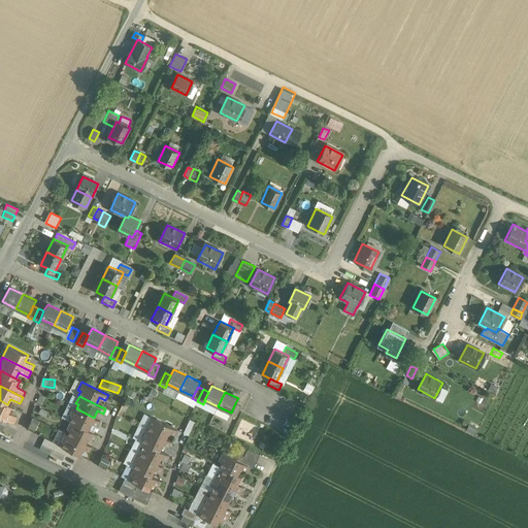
[(7,404),(0,400),(0,416),(7,421),(13,424),(17,418),(8,413),(11,406),(7,404)]
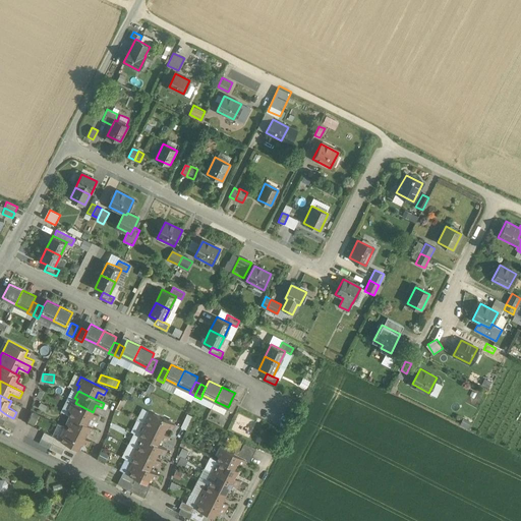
[(232,398),(228,407),(226,409),(233,412),(238,401),(232,398)]
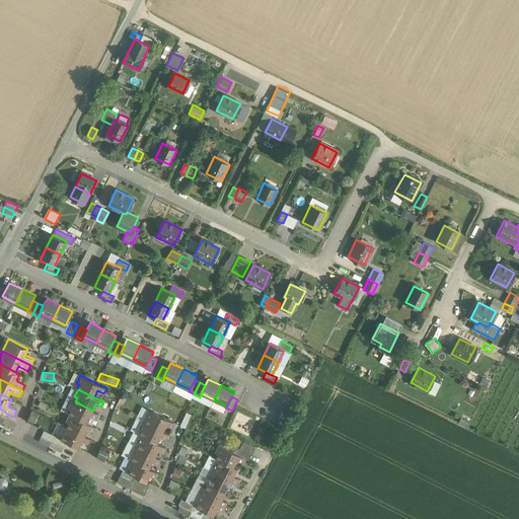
[(75,401),(72,400),(68,408),(71,410),(69,414),(70,415),(86,423),(89,416),(95,419),(98,414),(92,411),(75,401)]
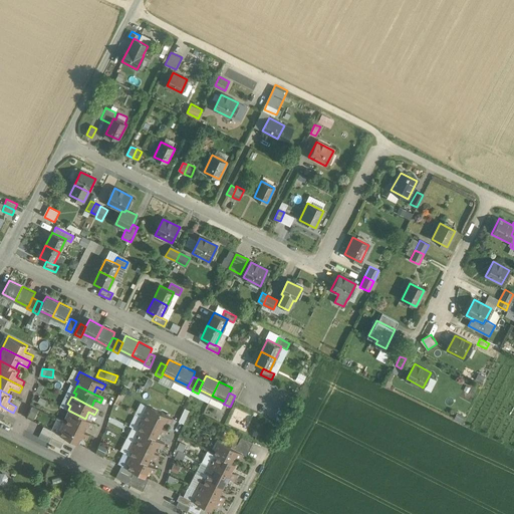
[(173,419),(147,406),(143,413),(146,415),(144,419),(161,427),(165,421),(170,423),(173,419)]
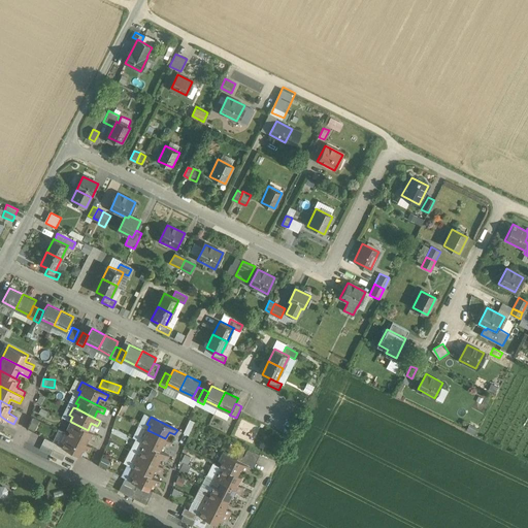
[(190,420),(184,432),(189,435),(196,423),(190,420)]
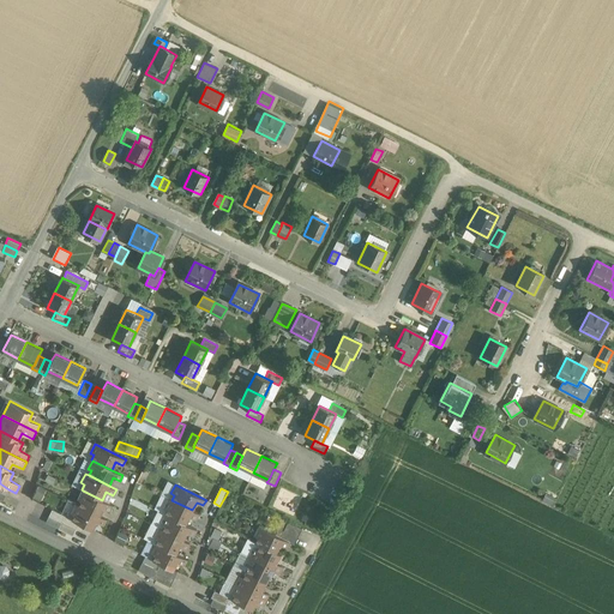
[(102,500),(83,491),(78,499),(82,500),(79,506),(100,516),(103,507),(110,511),(113,505),(102,500)]
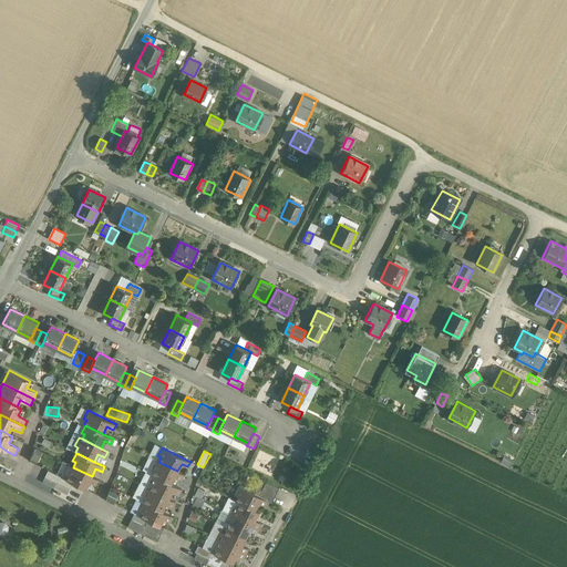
[(158,462),(155,460),(152,468),(154,470),(152,474),(153,475),(171,484),(175,476),(182,480),(184,474),(177,471),(158,462)]
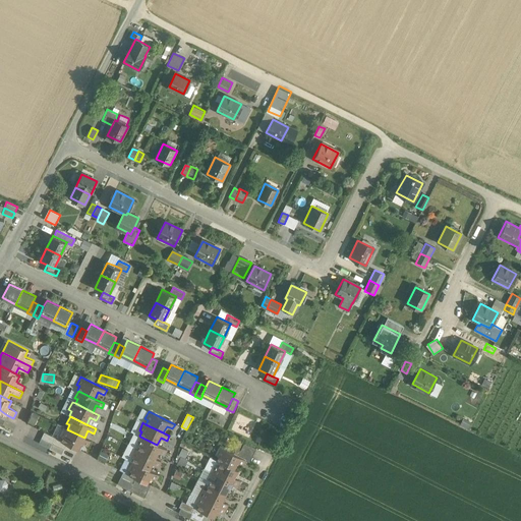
[(67,429),(64,427),(60,435),(63,437),(61,441),(67,444),(78,450),(81,443),(88,446),(90,441),(84,438),(67,429)]
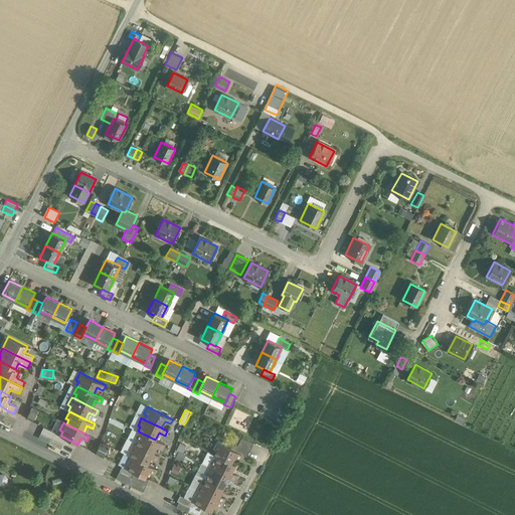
[(54,433),(43,427),(41,433),(51,439),(54,433)]
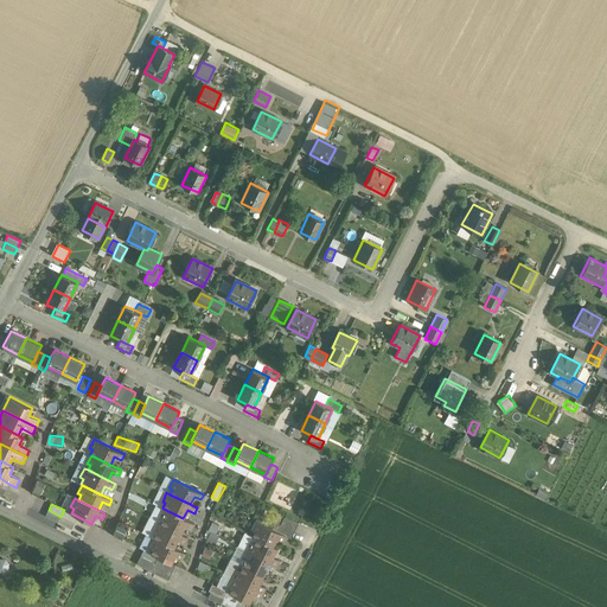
[(183,518),(164,509),(160,517),(163,518),(160,524),(180,534),(185,525),(192,529),(195,524),(183,518)]
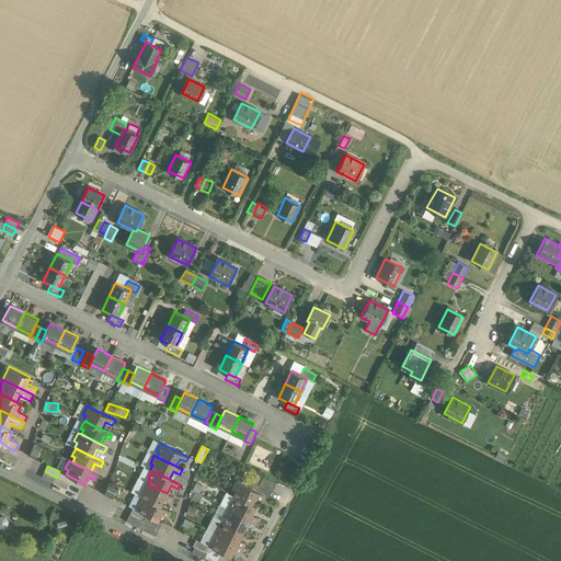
[(56,478),(45,471),(42,478),(54,483),(56,478)]
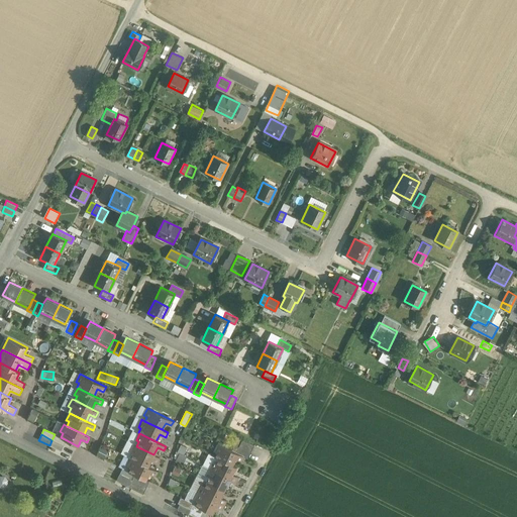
[(61,437),(55,434),(52,440),(64,446),(67,440),(61,437)]
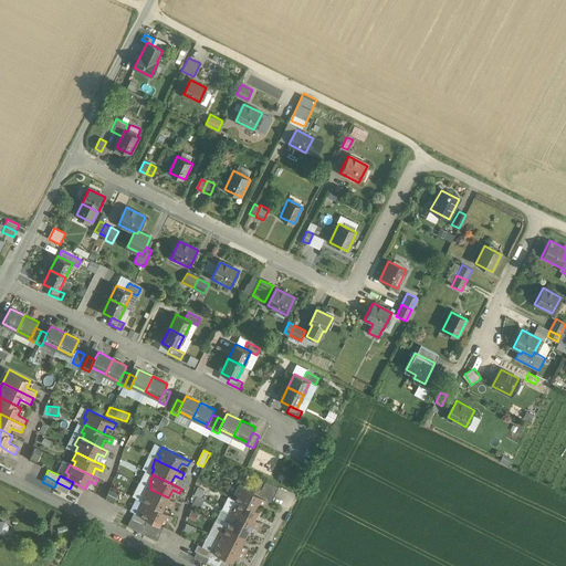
[(279,488),(265,481),(262,489),(261,490),(274,496),(279,488)]
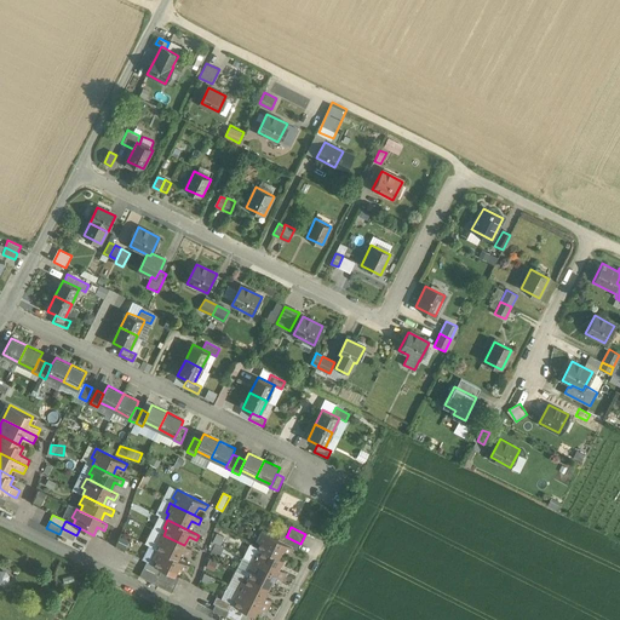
[(62,528),(59,534),(74,541),(76,535),(62,528)]
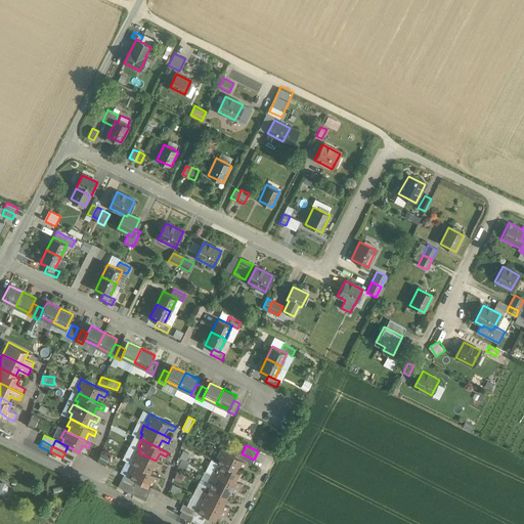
[(235,455),(221,449),(217,456),(220,457),(218,462),(221,464),(235,471),(238,464),(245,467),(247,463),(248,462),(235,455)]
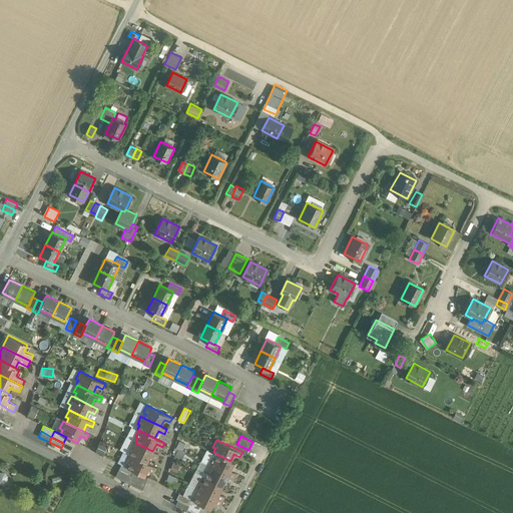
[(135,443),(132,441),(129,449),(131,450),(129,454),(130,455),(146,463),(150,456),(156,459),(158,454),(152,451),(135,443)]
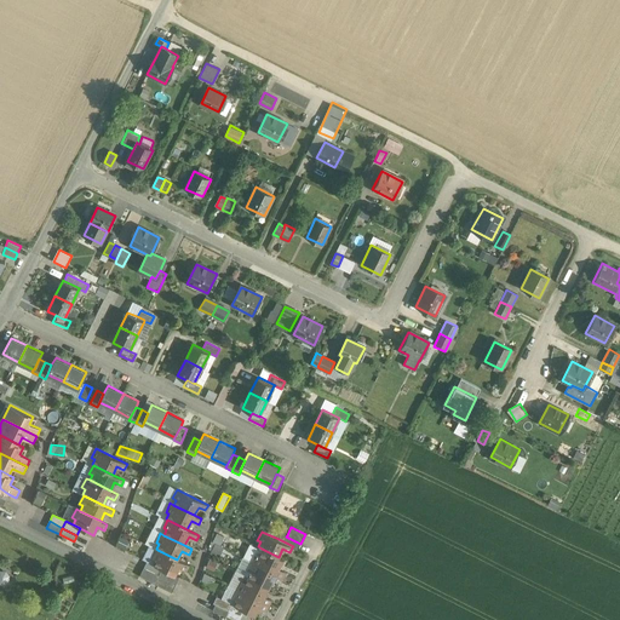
[(300,544),(286,537),(287,535),(281,533),(279,539),(293,546),(292,547),(297,550),(300,544)]
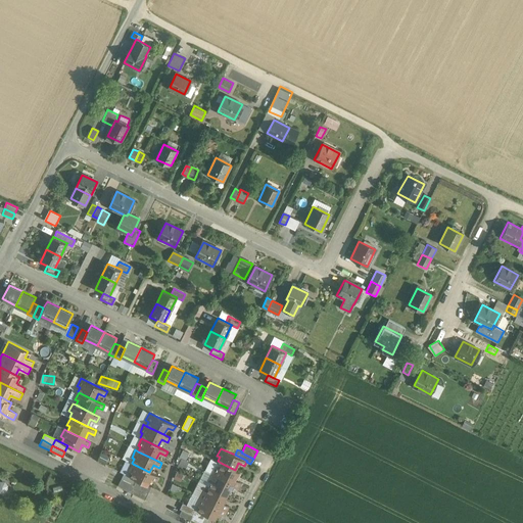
[(235,470),(221,463),(219,468),(217,466),(212,474),(239,486),(241,482),(235,479),(239,472),(235,470)]
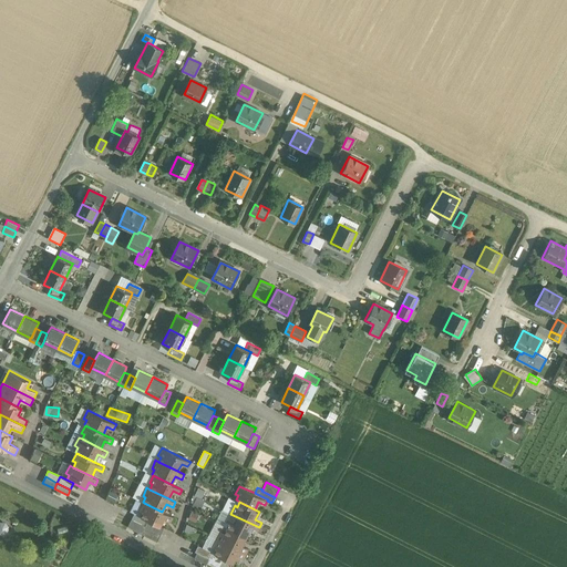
[(162,512),(144,503),(140,511),(143,512),(141,517),(148,521),(160,526),(164,518),(169,522),(173,517),(162,512)]
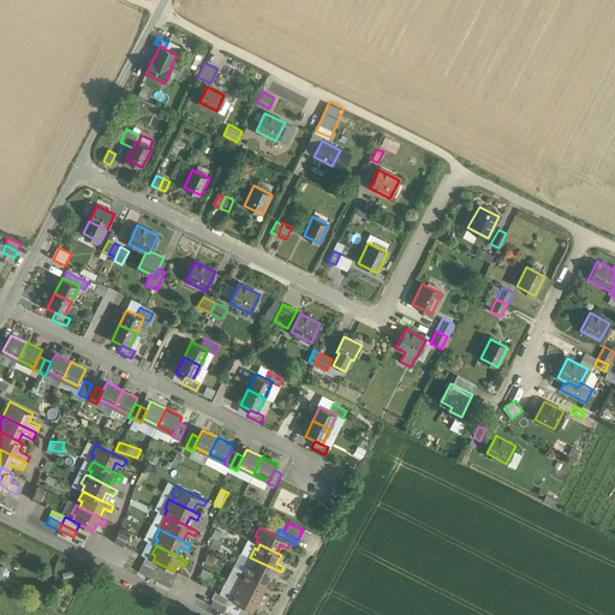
[(153,561),(145,557),(143,563),(157,571),(161,565),(153,561)]
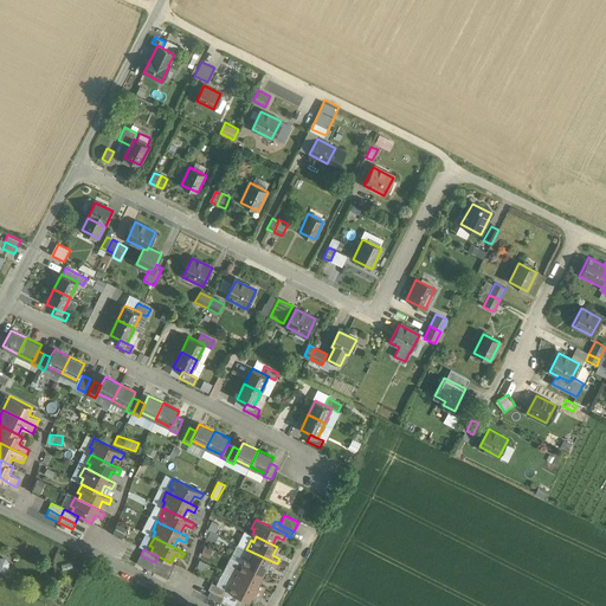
[(277,563),(246,549),(242,558),(245,559),(243,565),(263,574),(266,566),(274,569),(277,563)]
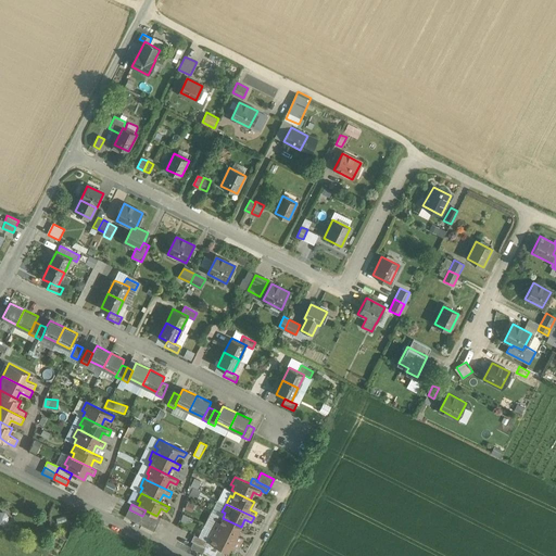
[(142,516),(129,509),(125,517),(139,523),(142,516)]
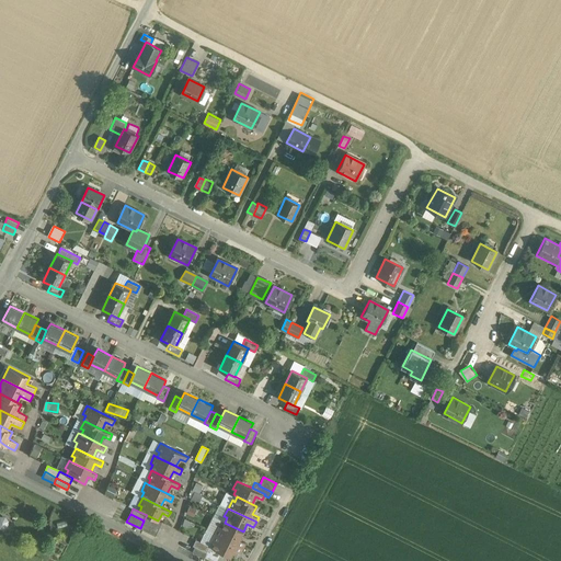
[(158,521),(147,515),(144,521),(159,528),(162,523),(158,521)]
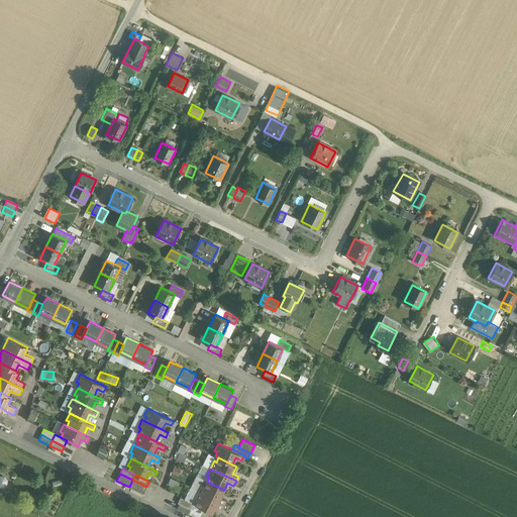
[(146,487),(132,480),(129,487),(143,494),(146,487)]
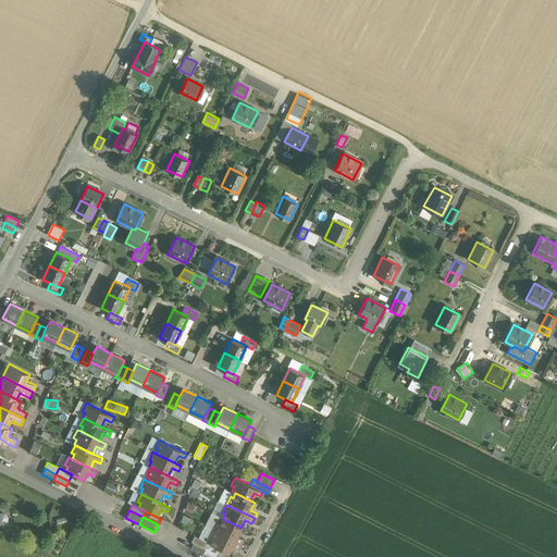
[(242,528),(223,519),(221,523),(218,522),(213,530),(242,544),(244,539),(237,535),(242,528)]
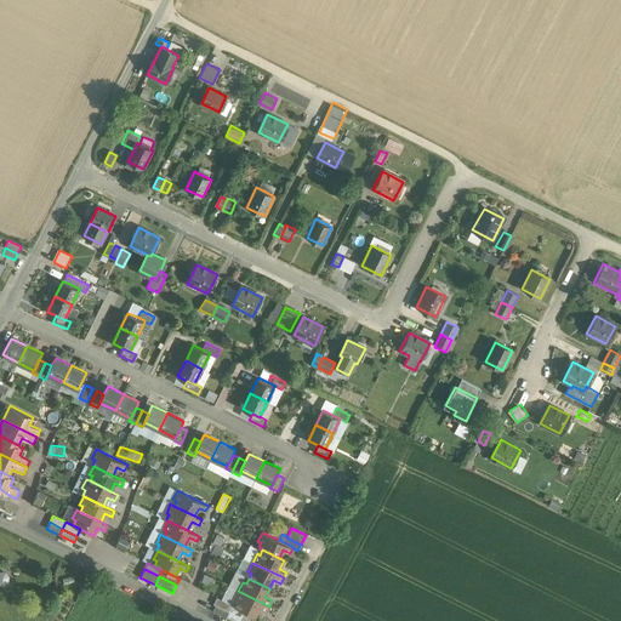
[(269,607),(238,591),(234,599),(237,602),(234,607),(245,611),(255,616),(260,608),(267,611),(269,607)]
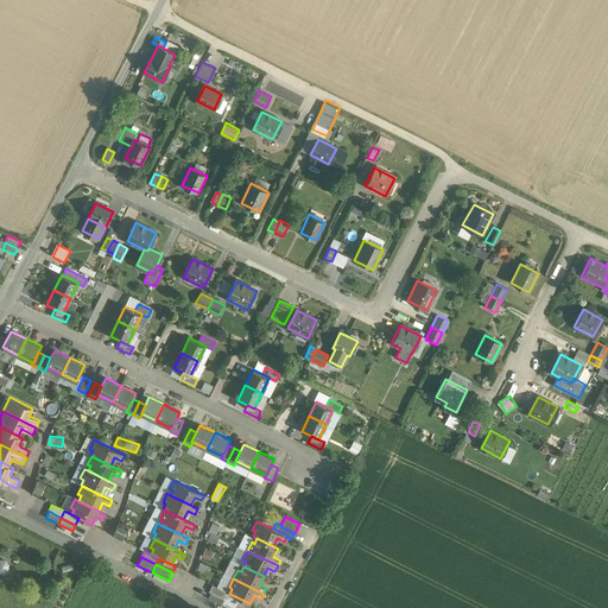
[(228,593),(213,586),(209,591),(211,593),(225,599),(227,593),(228,593)]
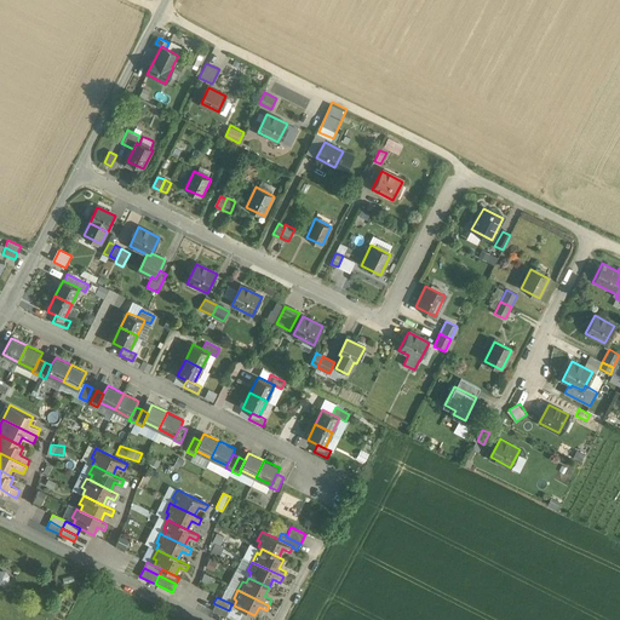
[(229,610),(216,604),(212,610),(225,618),(229,610)]
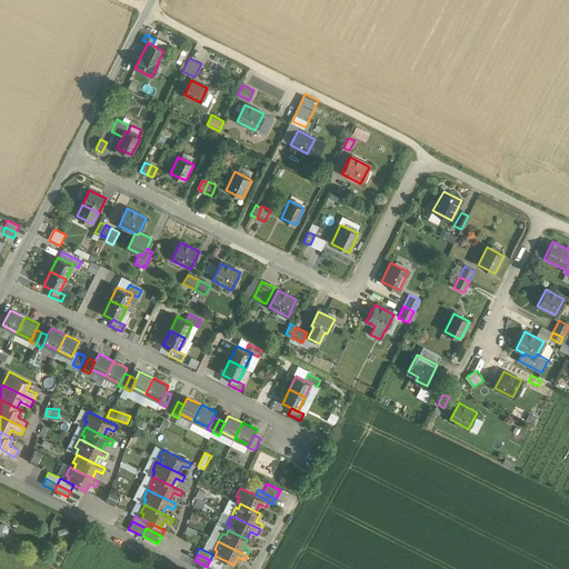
[(215,556),(212,555),(210,560),(221,566),(225,560),(215,556)]
